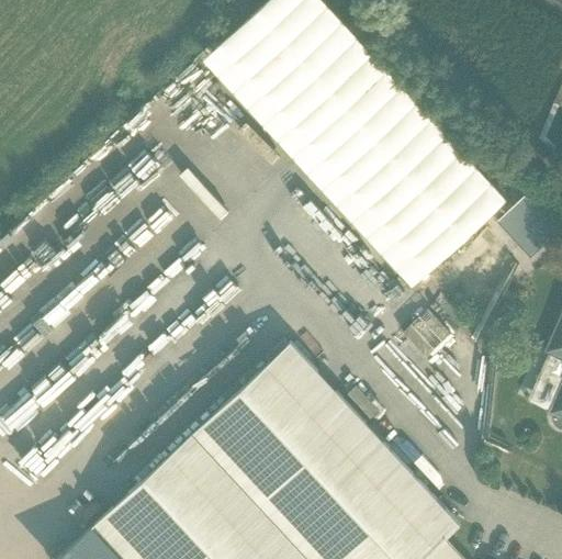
[(223,52),(231,66),(256,52),(248,37),(223,52)]
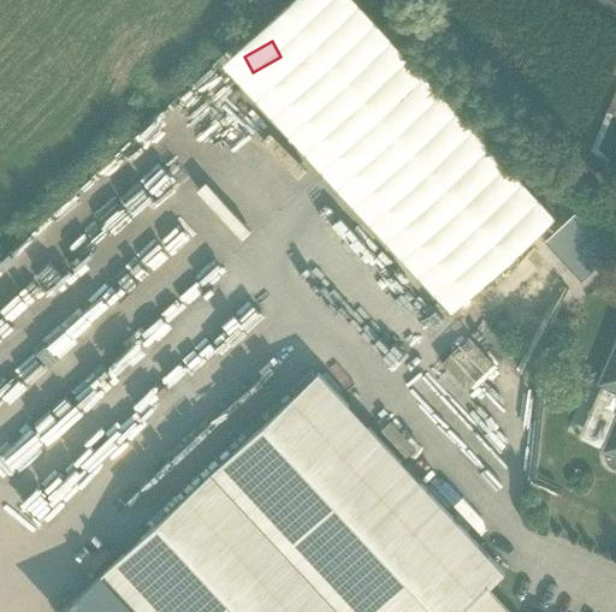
[(606,83),(596,78),(590,91),(600,96),(606,83)]
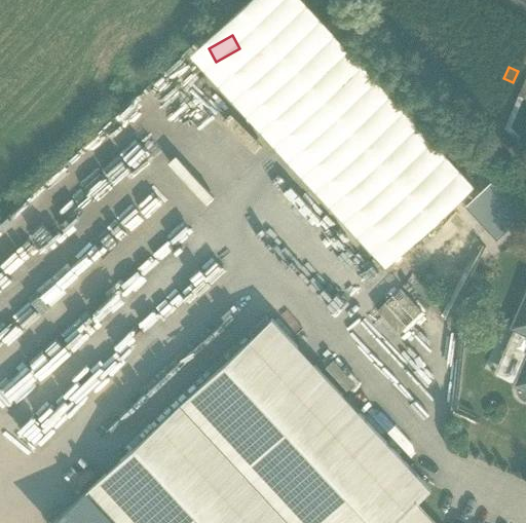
[(170,92),(185,112),(211,90),(195,72),(170,92)]
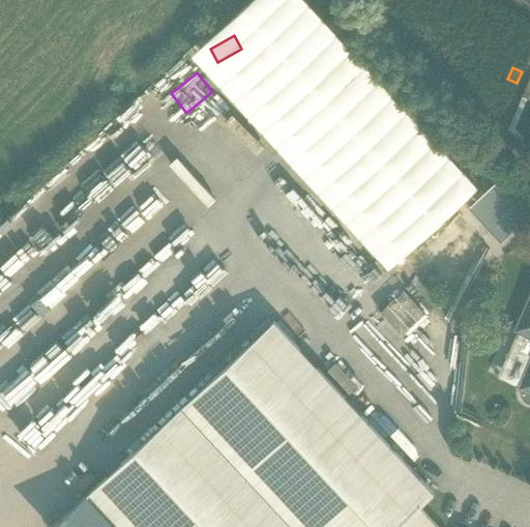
[(529,78),(529,79),(514,115),(519,117),(526,101),(529,103),(529,78)]
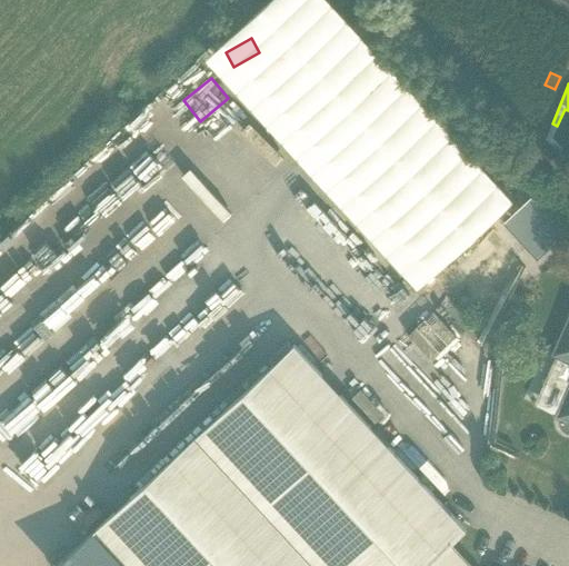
[(73,222),(112,196),(99,177),(60,204),(73,222)]
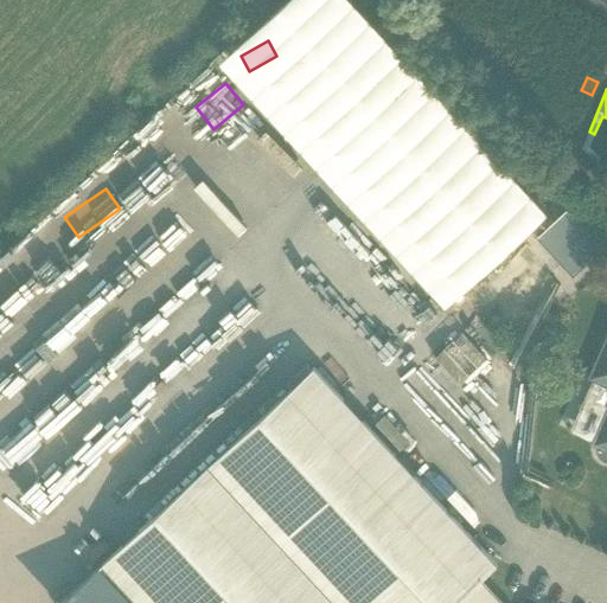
[(572,207),(549,230),(580,261),(602,238),(572,207)]
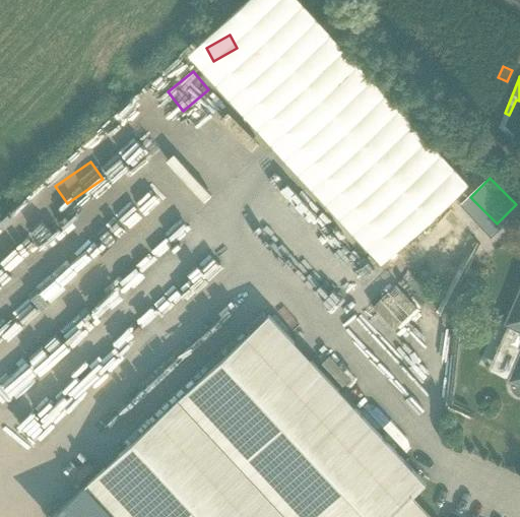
[(117,240),(131,233),(121,209),(107,216),(117,240)]
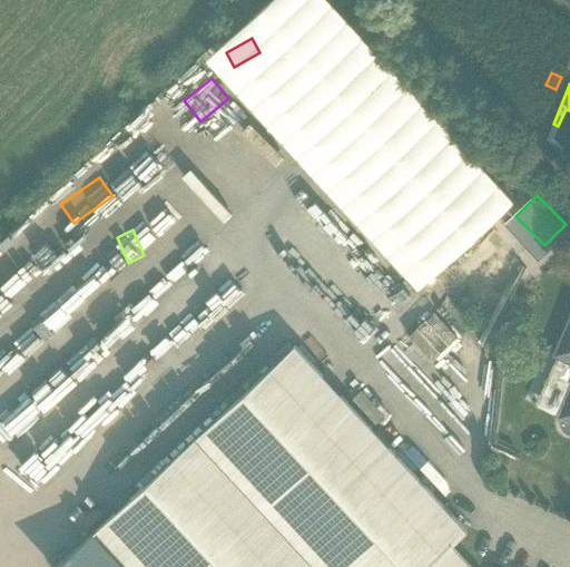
[(517,252),(497,270),(511,286),(531,269),(517,252)]
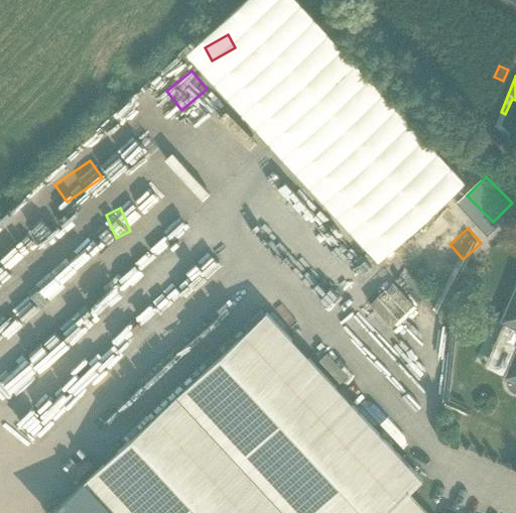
[(515,291),(502,326),(515,331),(515,359),(507,382),(515,385),(515,291)]
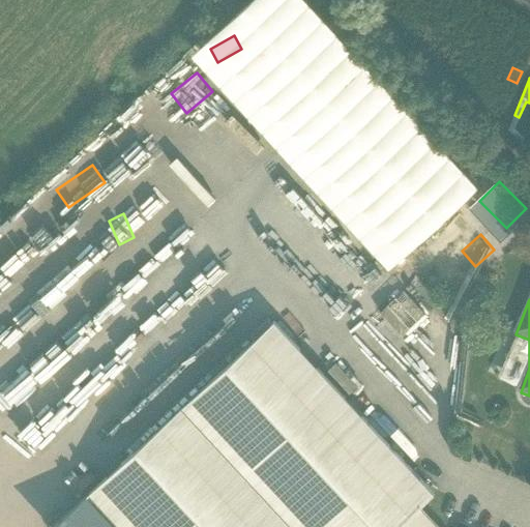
[(89,495),(118,526),(433,526),(417,510),(433,496),(419,480),(273,324),(89,495)]
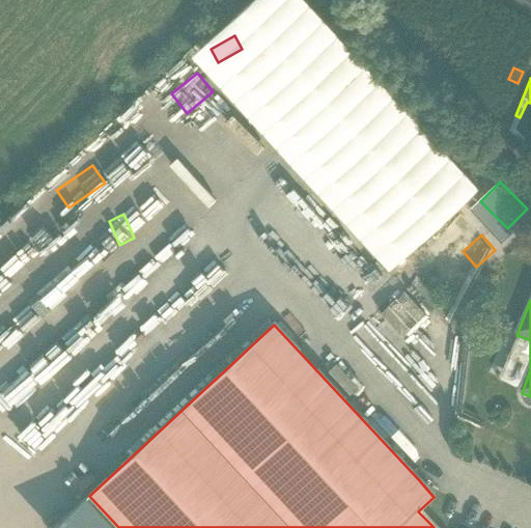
[(397,360),(426,407),(446,395),(438,381),(452,372),(446,363),(466,351),(452,328),(397,360)]
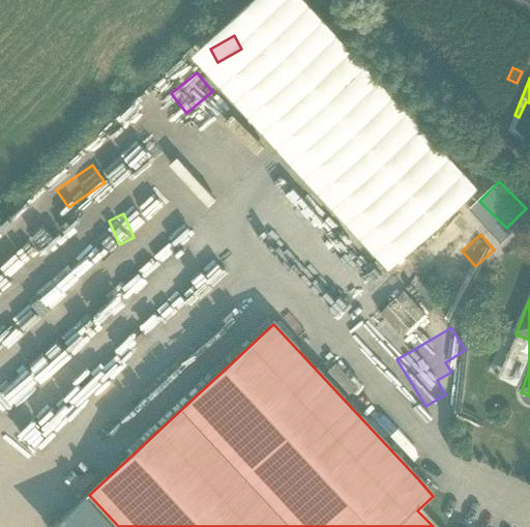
[(56,426),(71,443),(84,433),(59,406),(48,416),(56,426)]
